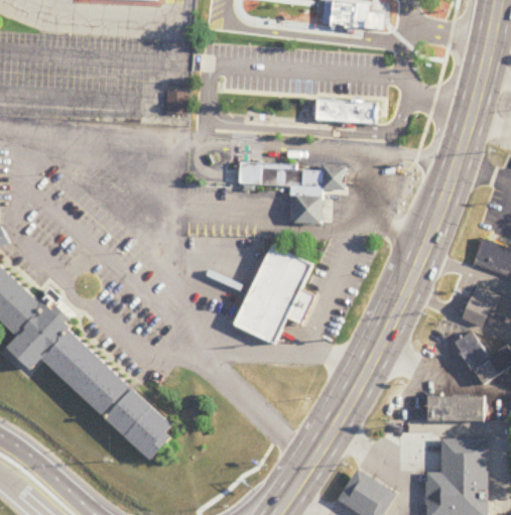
[(321,0),(320,19),(374,25),(377,1),(367,0),(321,0)]
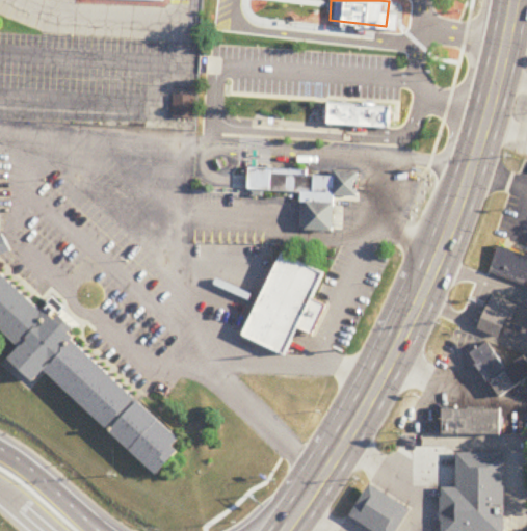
[(388,102),(324,102),(324,126),(388,127),(388,102)]
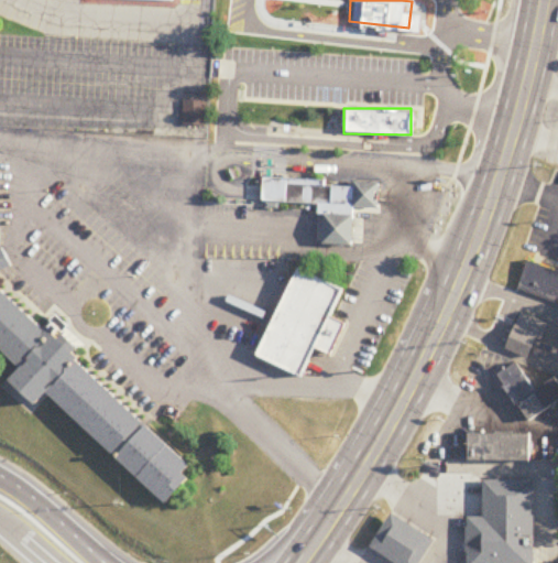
[(258,202),(314,204),(313,215),(320,216),(319,244),(350,245),(351,213),(374,214),(375,183),(259,179),(258,202)]
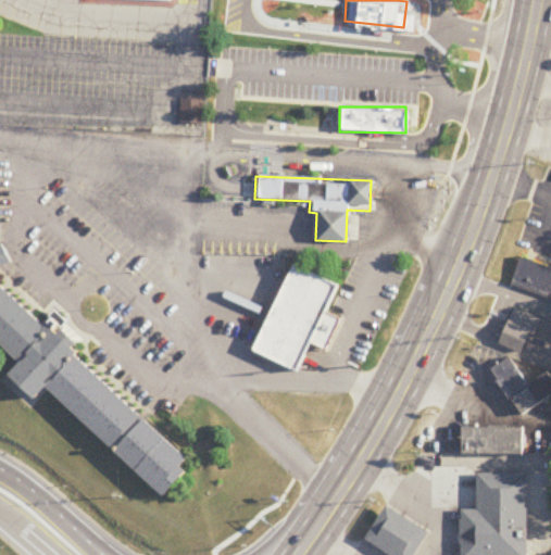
[(0,344),(19,362),(7,374),(32,395),(46,389),(162,495),(184,471),(180,465),(186,458),(80,362),(74,348),(69,343),(63,333),(59,329),(58,319),(54,316),(41,323),(0,286),(0,265),(8,261),(0,246),(0,344)]
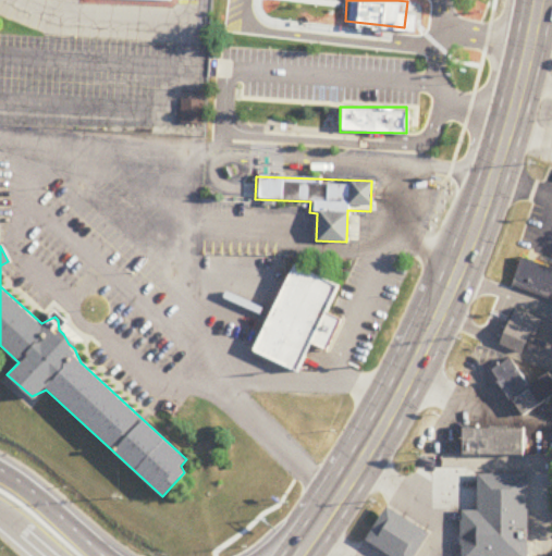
[(519,257),(551,268),(551,301),(508,286),(519,257)]
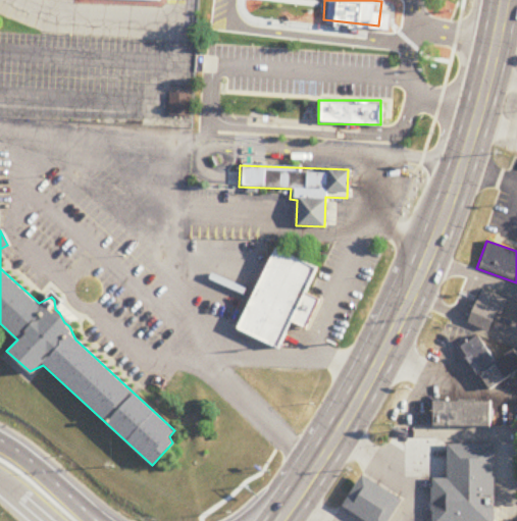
[(235,328),(276,349),(290,321),(304,328),(318,298),(304,292),(316,266),(274,247),(235,328)]
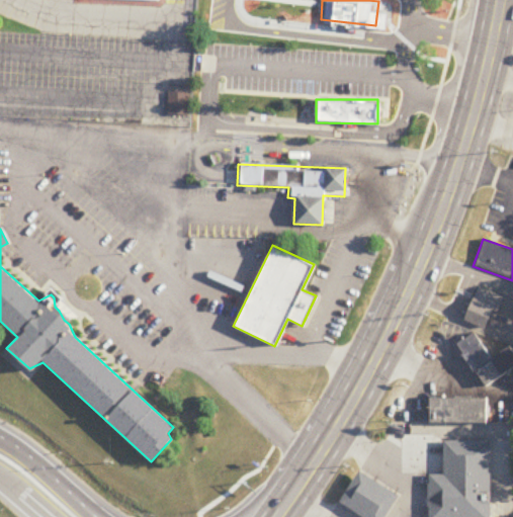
[(461,319),(477,285),(502,296),(496,312),(491,310),(484,328),(461,319)]
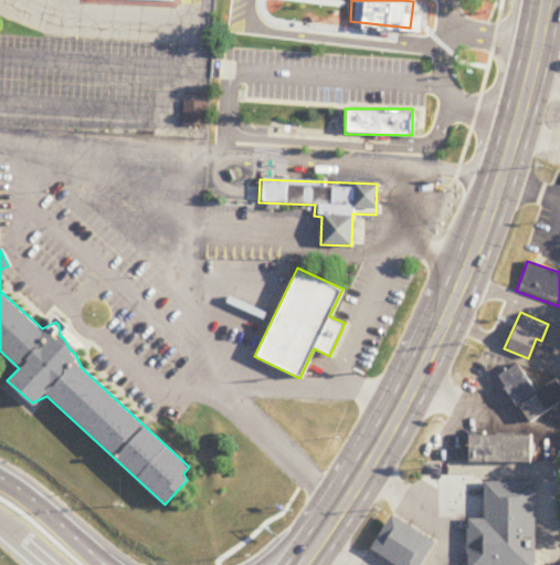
[(559,403),(559,384),(557,378),(534,391),(517,364),(497,375),(526,424),(559,403)]
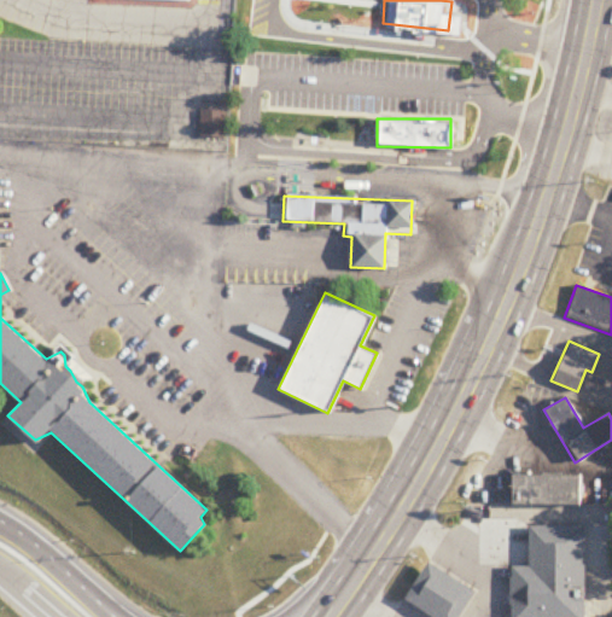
[(510,476),(510,505),(577,506),(577,477),(510,476)]
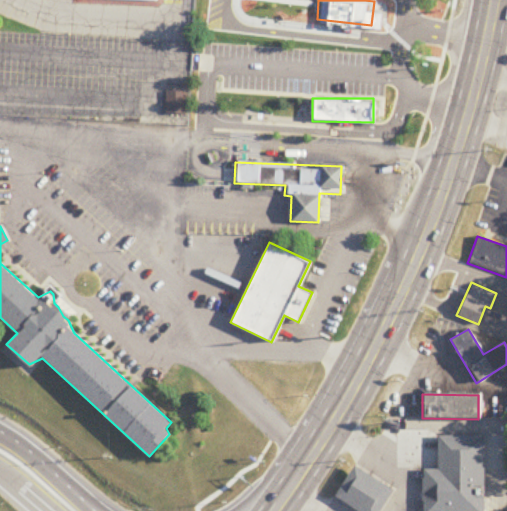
[(483,510),(483,436),(436,436),(436,470),(421,469),(421,510),(483,510)]
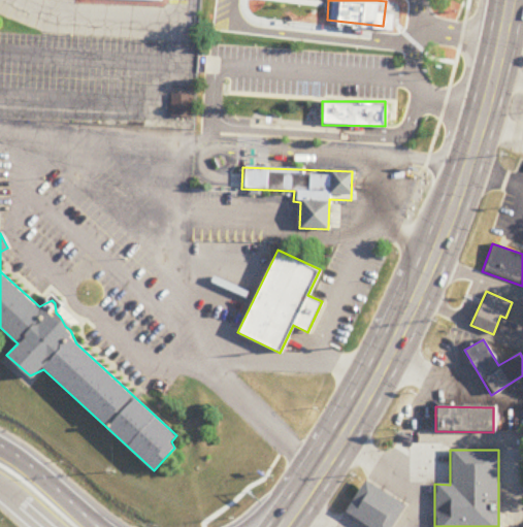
[(346,513),(370,526),(391,526),(404,503),(363,481),(346,513)]
